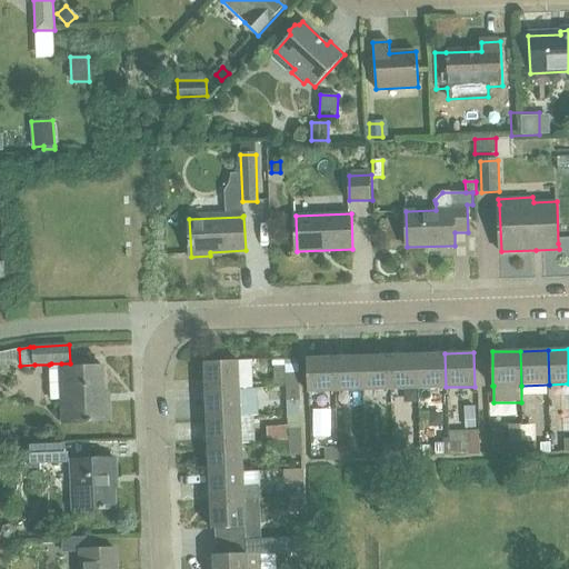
[(446,387),(445,353),(418,355),(419,388),(446,387)]
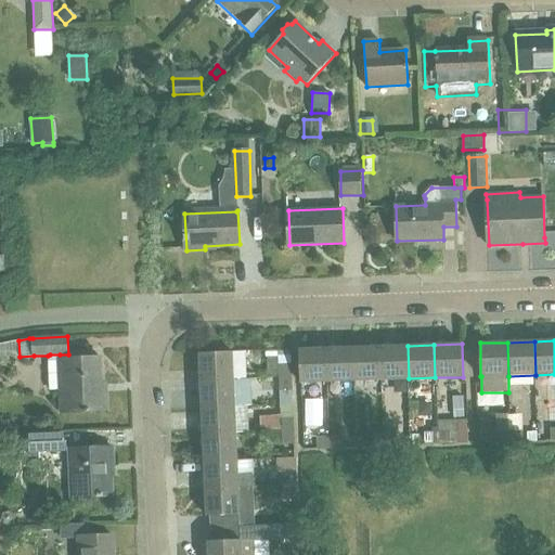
[(409,378),(408,346),(381,347),(382,379),(409,378)]
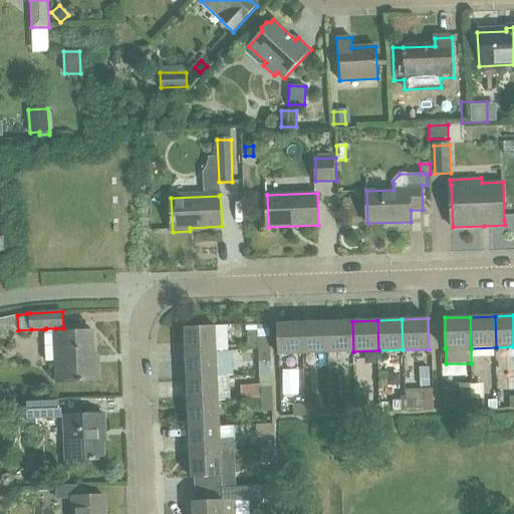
[(327,321),(303,322),(304,353),(329,352),(327,321)]
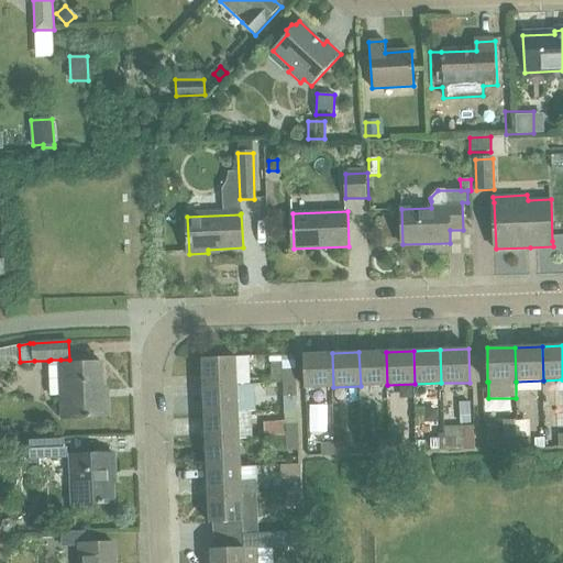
[(387,385),(386,352),(359,352),(361,386),(387,385)]
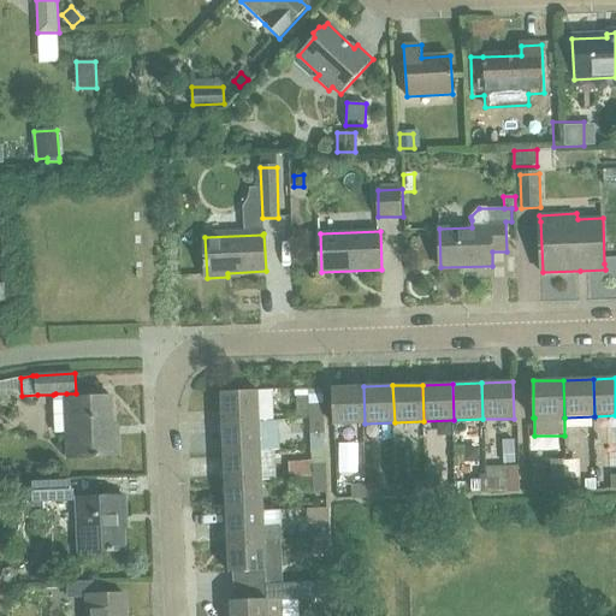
[(365,424),(363,386),(332,388),(333,425),(365,424)]
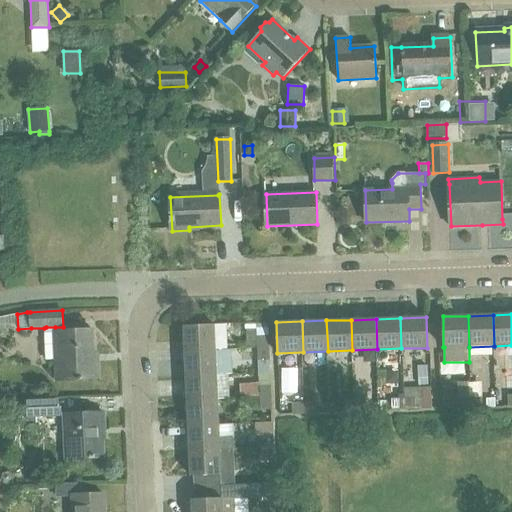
[(185,352),(215,351),(214,325),(184,326),(185,352)]
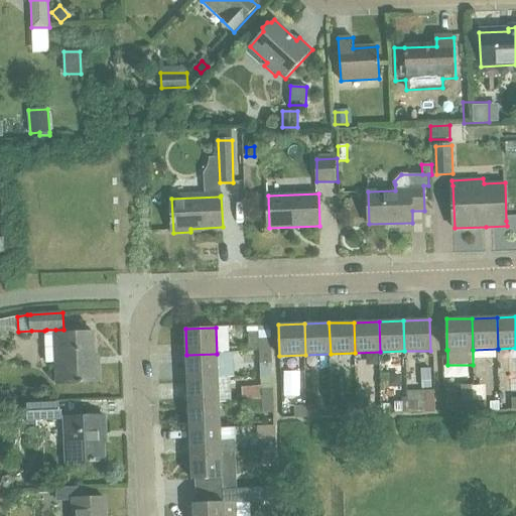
[(55,330),(46,330),(47,364),(56,364),(57,384),(83,383),(83,382),(100,382),(99,365),(95,365),(94,332),(55,333),(55,330)]
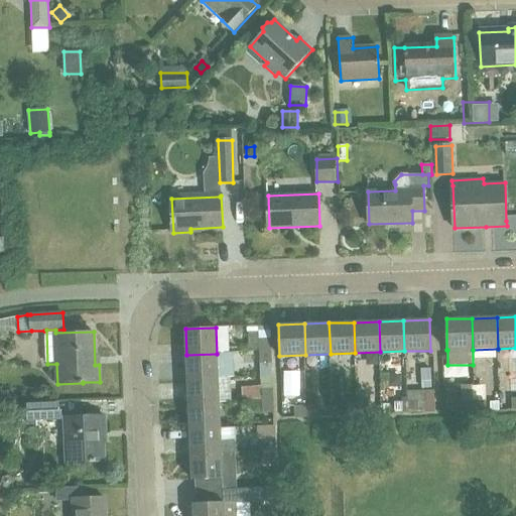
[(270,341),(259,341),(260,352),(271,352),(270,341)]
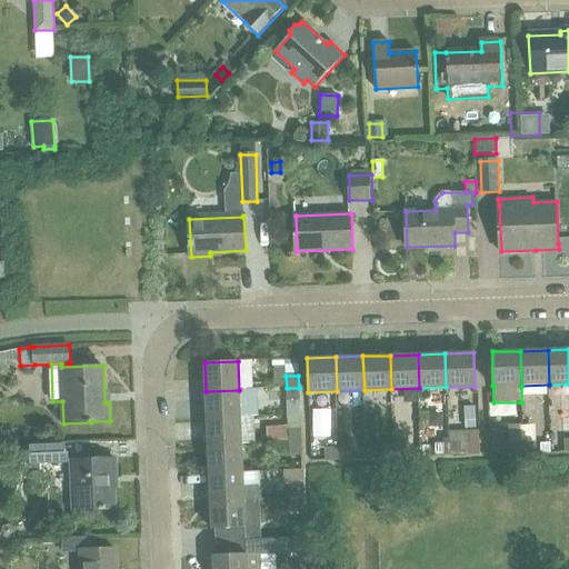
[(299,400),(299,388),(287,388),(287,400),(299,400)]
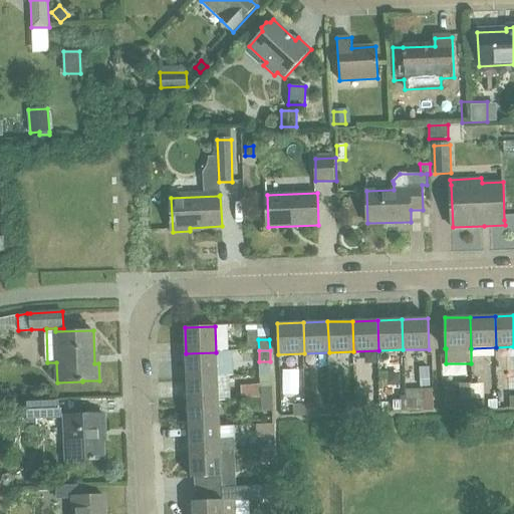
[(216,352),(186,353),(187,378),(217,376),(234,376),(233,351),(216,352)]
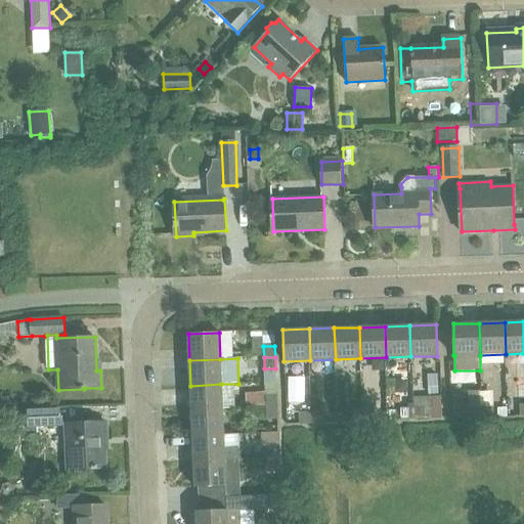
[(438,376),(428,376),(429,396),(439,395),(438,376)]
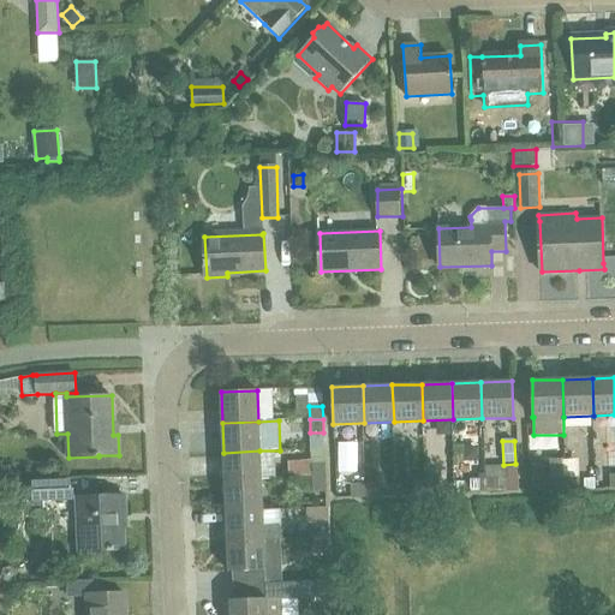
[(312,478),(326,478),(324,449),(311,449),(311,461),(288,463),(290,479),(312,478)]
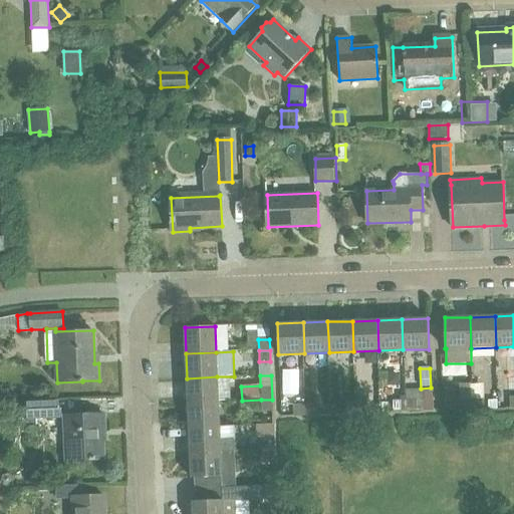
[(217,376),(187,378),(188,403),(218,402),(217,376)]
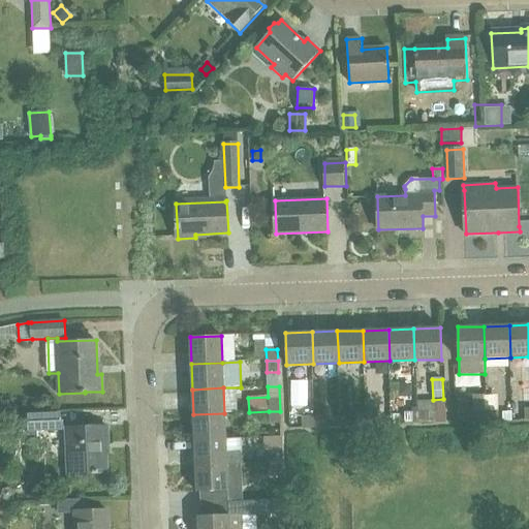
[(486,423),(486,409),(485,397),(473,397),(473,411),(473,423),(486,423)]
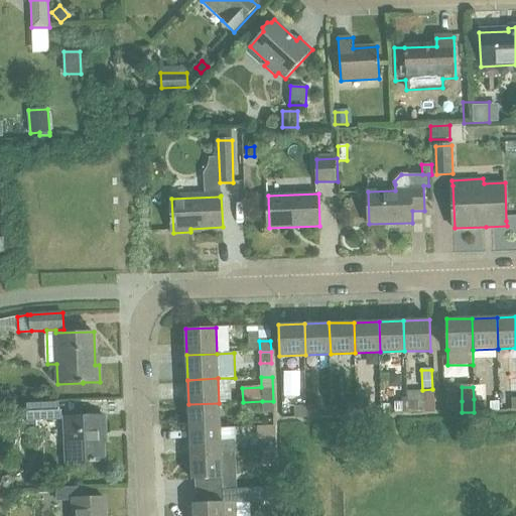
[(457,391),(445,391),(445,413),(457,412),(457,402),(457,391)]
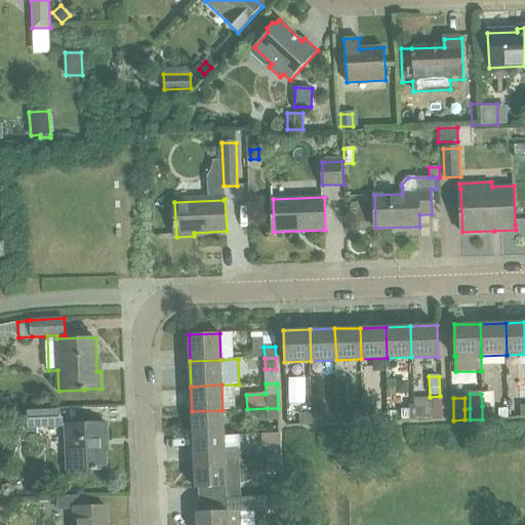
[(432,408),(415,409),(415,410),(415,421),(443,420),(442,399),(432,399),(432,408)]
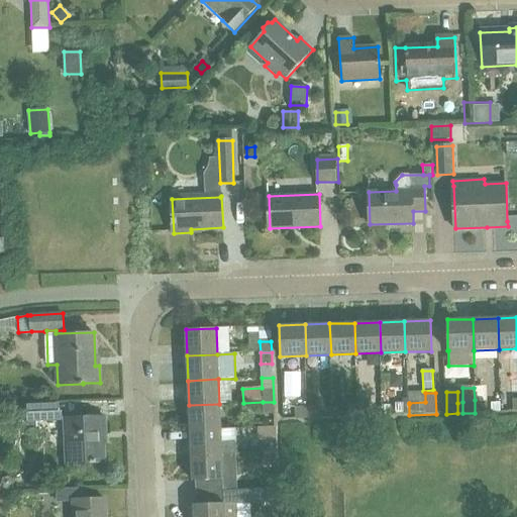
[(487,399),(475,400),(475,413),(488,412),(487,399)]
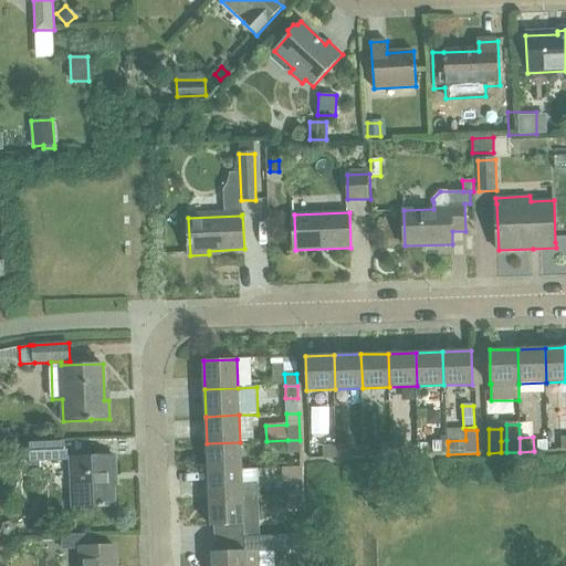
[(300,454),(300,440),(287,440),(287,454),(300,454)]
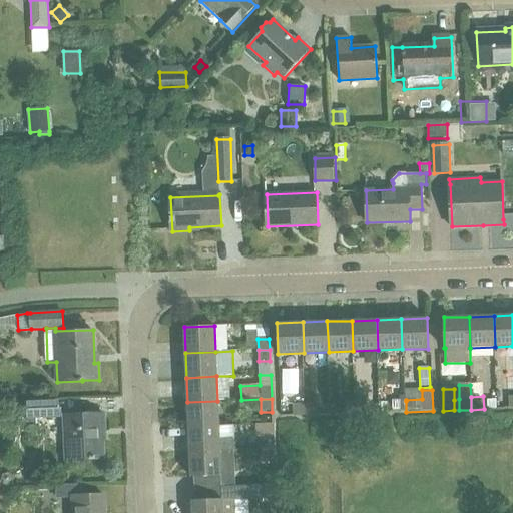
[(400,400),(393,400),(393,412),(406,412),(406,401),(406,400),(406,399),(400,400)]
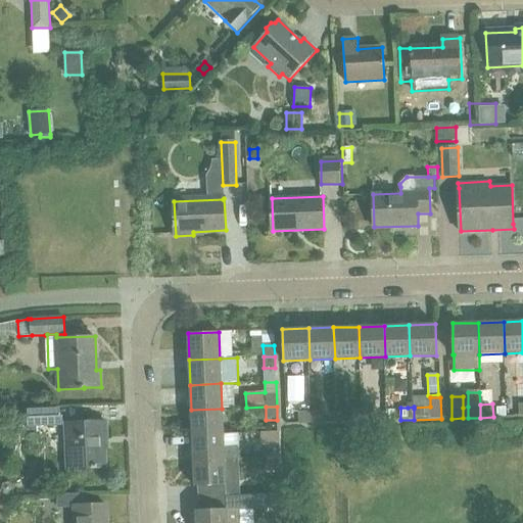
[(223,434),(222,409),(191,410),(192,435),(223,434)]
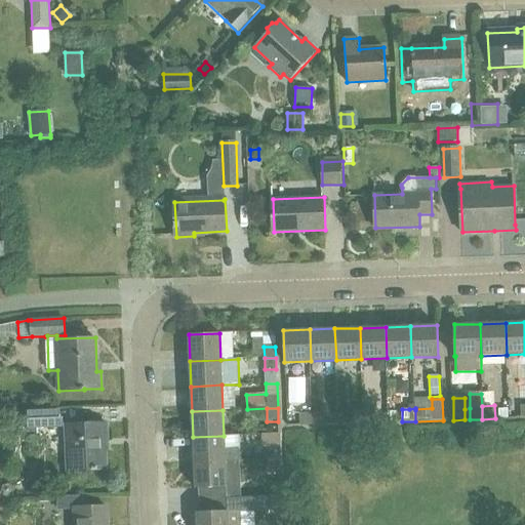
[(27,431),(63,429),(62,411),(26,412),(27,431)]
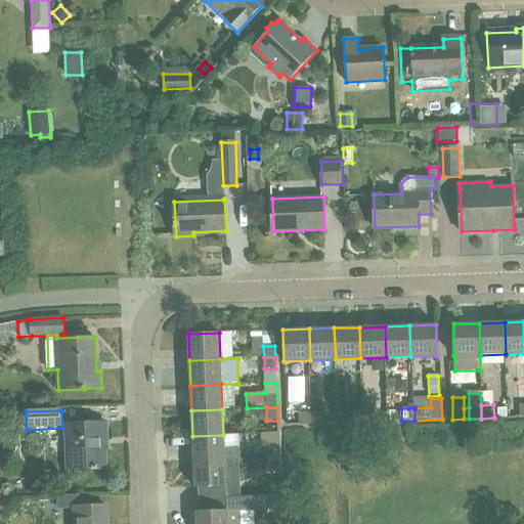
[(361,411),(362,423),(375,422),(374,410),(361,411)]
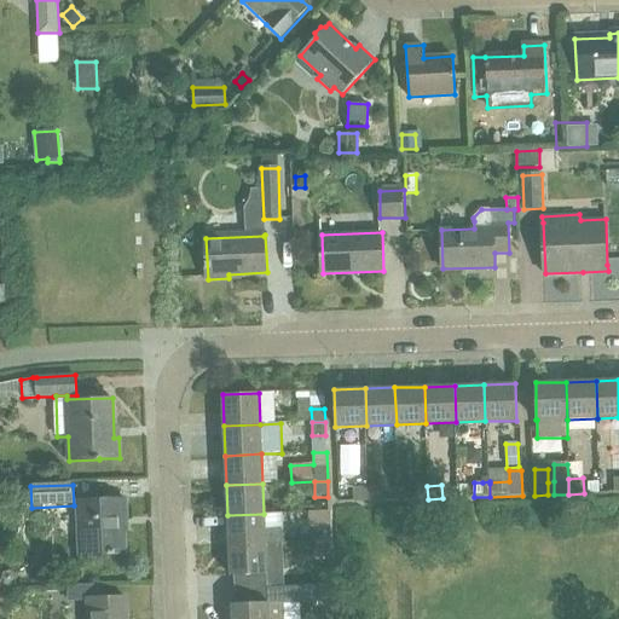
[(469,485),(457,485),(457,497),(468,497),(469,485)]
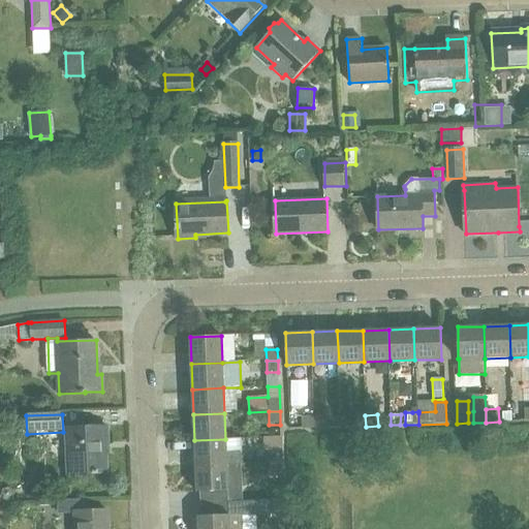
[(366,427),(365,415),(353,415),(353,427),(366,427)]
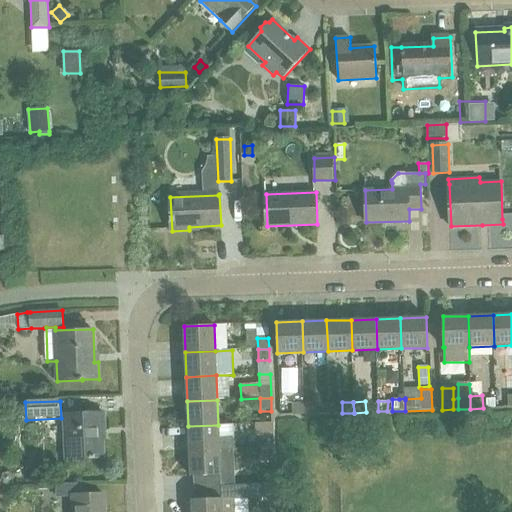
[(304,404),(305,415),(316,414),(316,403),(304,404)]
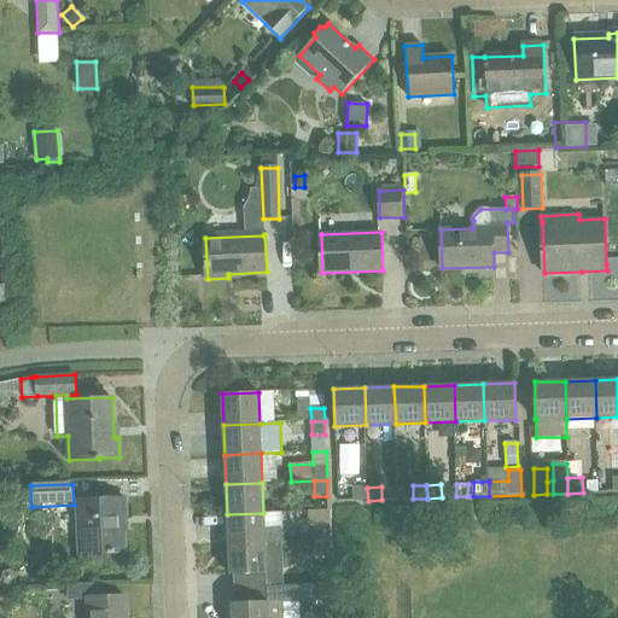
[(368,501),(367,488),(354,488),(354,501),(368,501)]
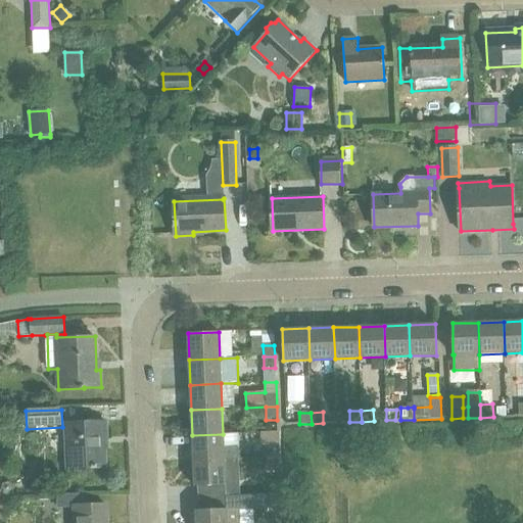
[(103,438),(106,438),(106,422),(65,423),(67,469),(104,468),(103,438)]
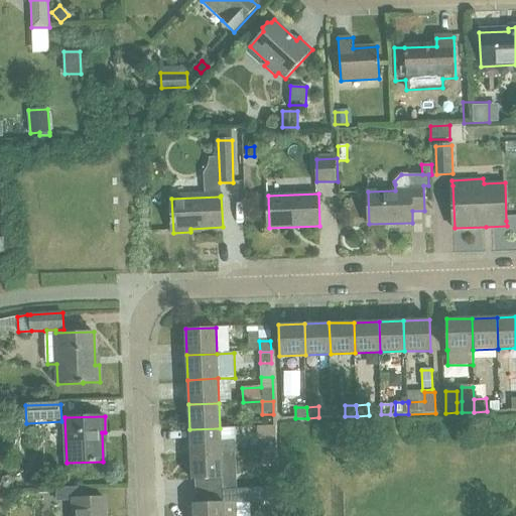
[(244,439),(265,439),(265,421),(243,421),(244,439)]
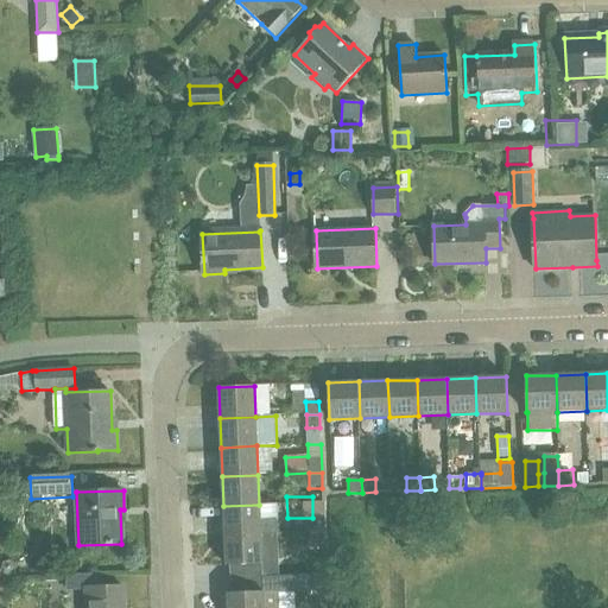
[(259,505),(223,506),(225,534),(278,533),(277,520),(260,520),(259,505)]
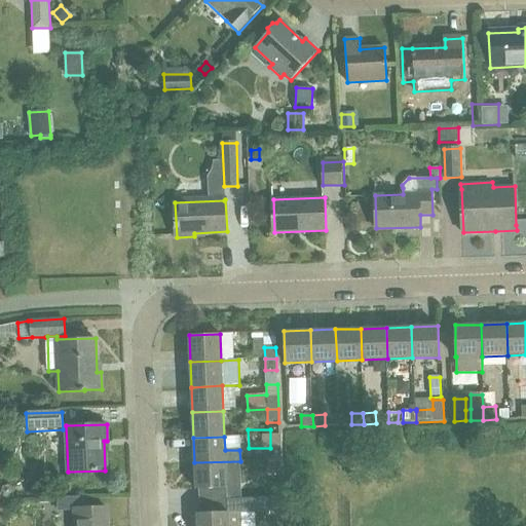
[(279,449),(268,449),(269,459),(280,459),(279,449)]
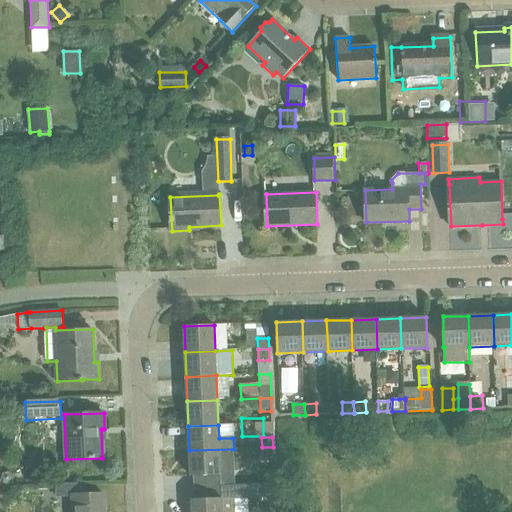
[(273,460),(273,447),(252,448),(252,461),(273,460)]
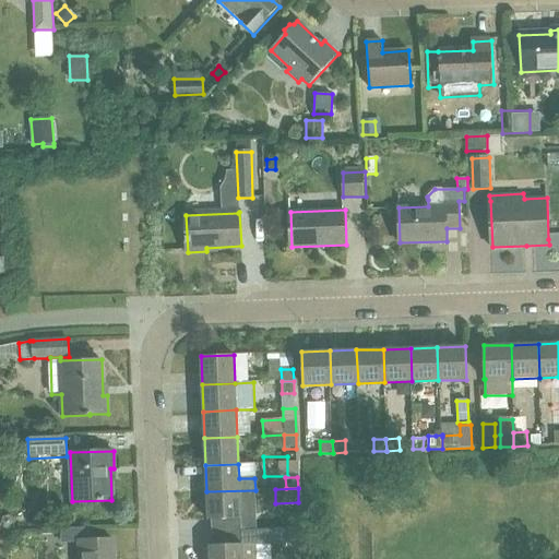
[(256,490),(206,491),(207,520),(212,520),(230,519),(232,532),(257,531),(256,490)]
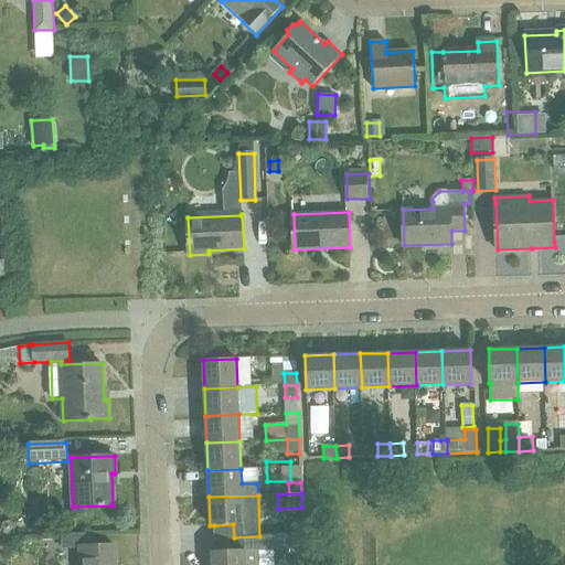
[(214,551),(211,551),(211,564),(275,564),(275,548),(294,547),(294,545),(304,544),(302,534),(259,536),(234,537),(234,550),(214,551)]
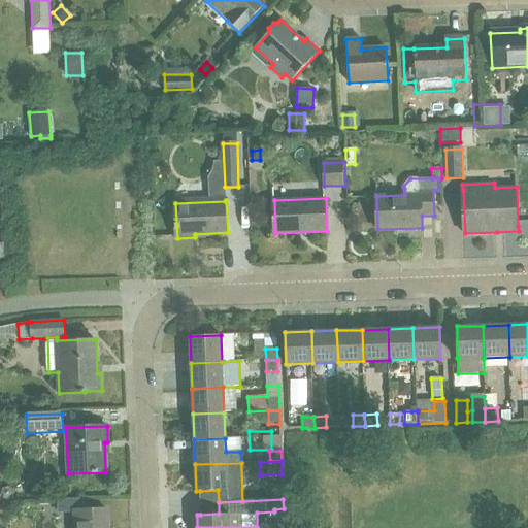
[(75,527),(106,527),(106,509),(75,510),(75,527)]
